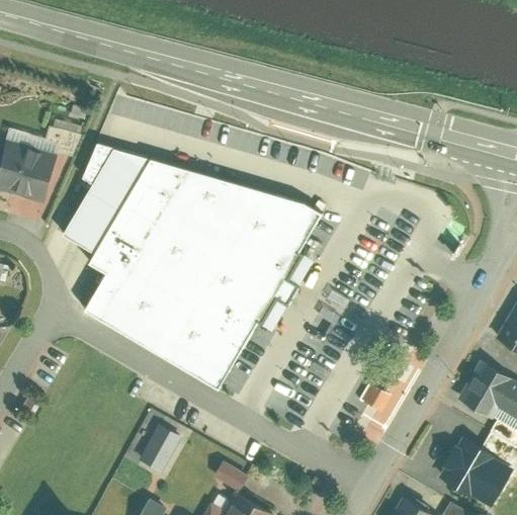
[(0,187),(45,200),(57,154),(3,141),(0,152),(0,187)]
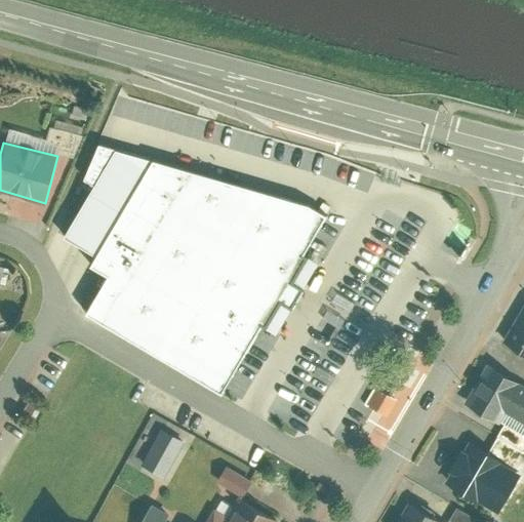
[(322,211),(96,145),(85,181),(96,188),(65,237),(95,259),(91,273),(109,285),(89,316),(224,399),(322,211)]
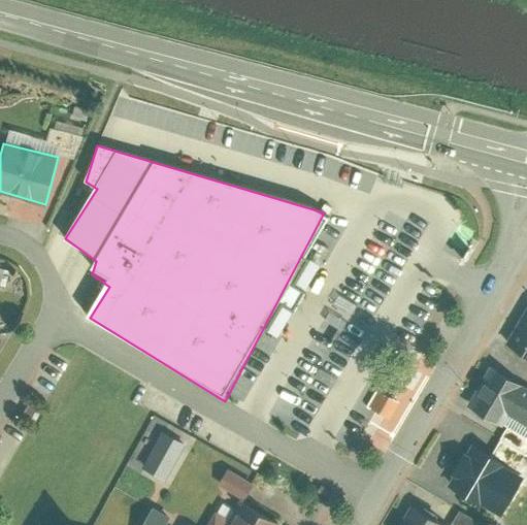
[(526,314),(504,348),(526,362),(526,314)]
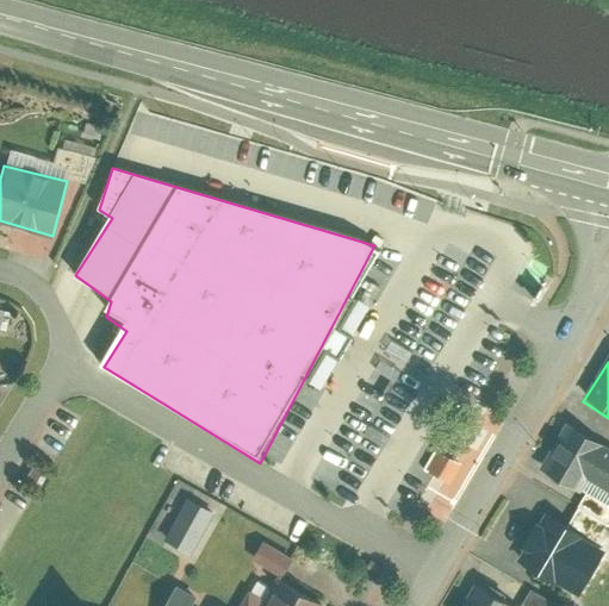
[(547,458),(608,499),(608,447),(571,422),(547,458)]
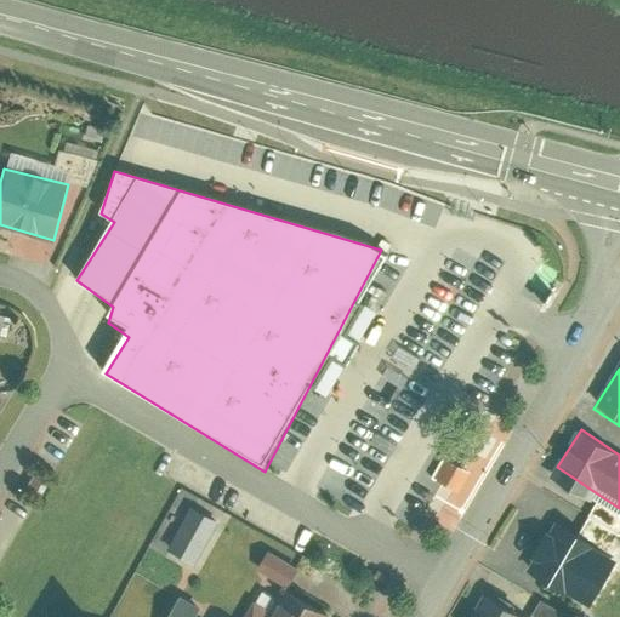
[(441,458),(430,479),(456,492),(467,473),(441,458)]
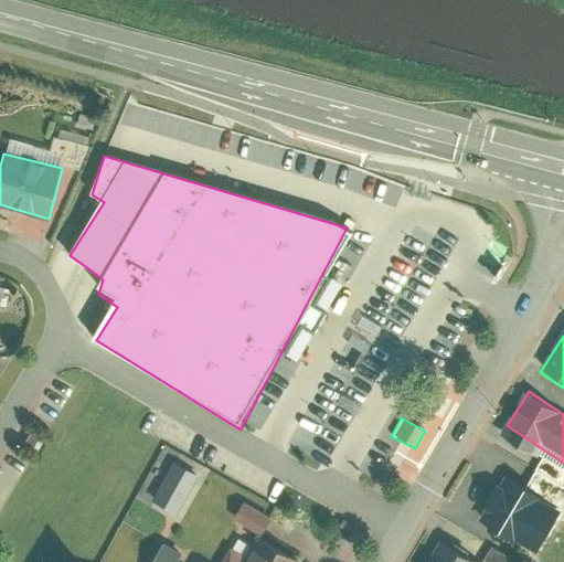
[(402,443),(389,472),(406,480),(415,460),(410,458),(414,449),(402,443)]
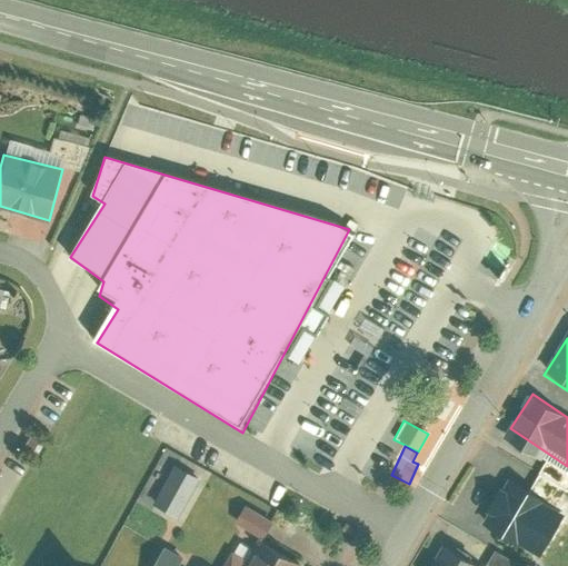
[(156,502),(179,514),(198,475),(175,464),(156,502)]
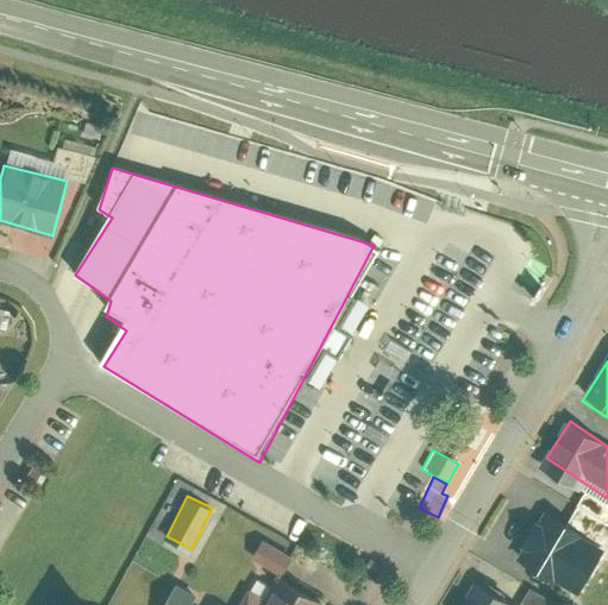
[(513,559),(575,598),(603,554),(541,515),(513,559)]
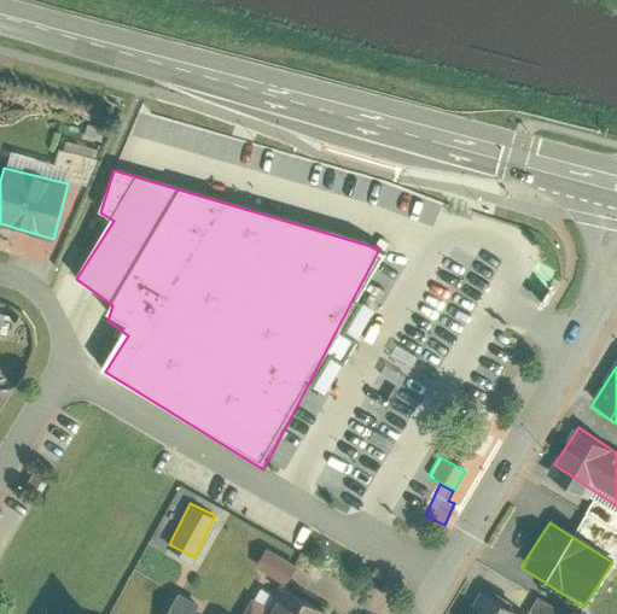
[(263,567),(291,580),(297,568),(271,554),(263,567)]
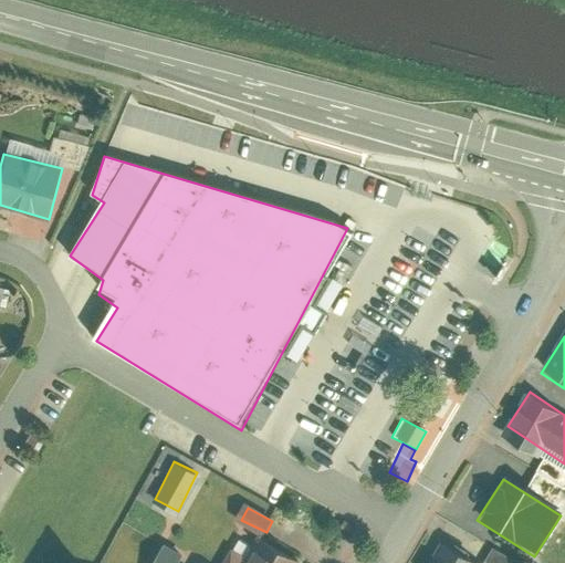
[(478,562),(441,538),(424,562),(478,562)]
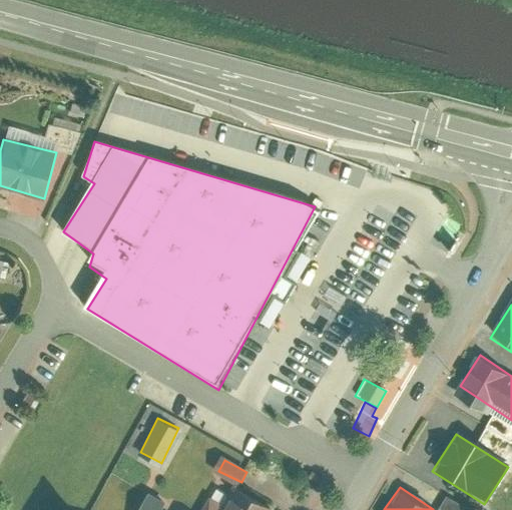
[(268,509),(271,504),(242,490),(232,509),(268,509)]
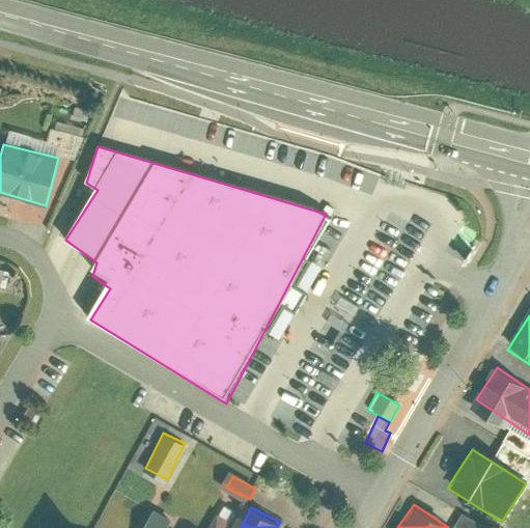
[(177,527),(158,518),(152,527),(177,527)]
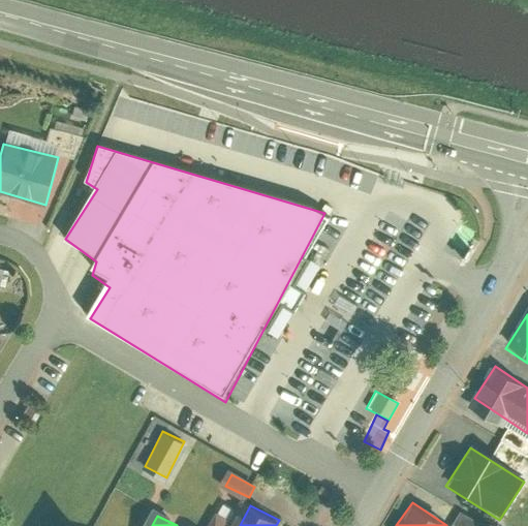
[(465,525),(460,516),(449,522),(452,525),(465,525)]
